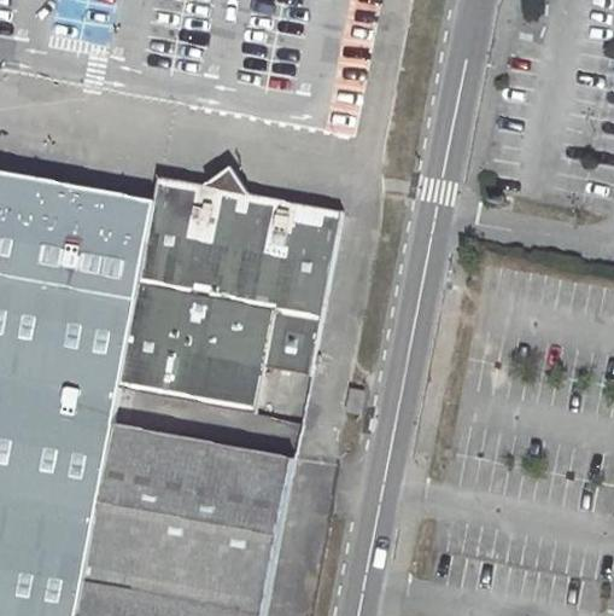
[(0,615),(261,615),(292,457),(111,423),(118,388),(155,201),(134,196),(132,208),(101,202),(104,191),(0,170),(0,615)]
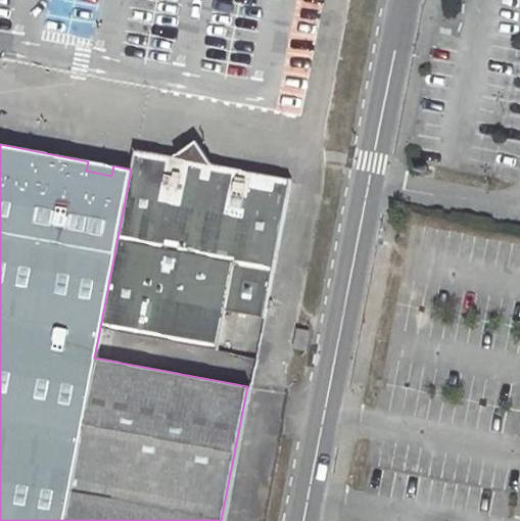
[(135,149),(131,170),(100,328),(198,346),(206,305),(223,309),(262,317),(289,178),(208,162),(201,170),(180,166),(176,157),(135,149)]
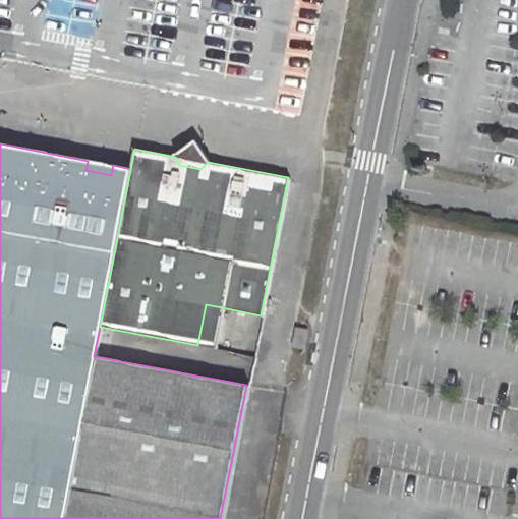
[(175,157),(179,165),(200,169),(208,162),(175,157)]
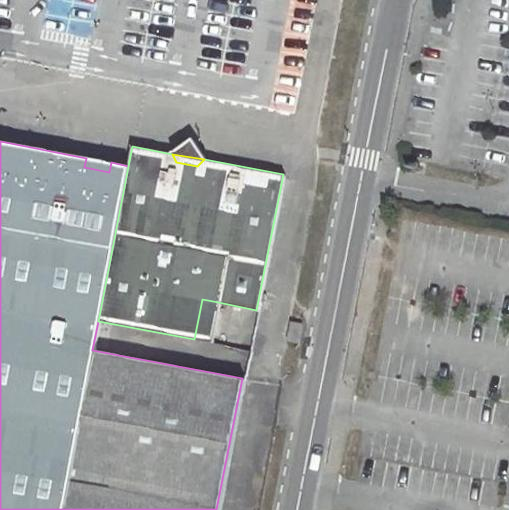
[(86,158),(84,167),(109,172),(111,162),(86,158)]
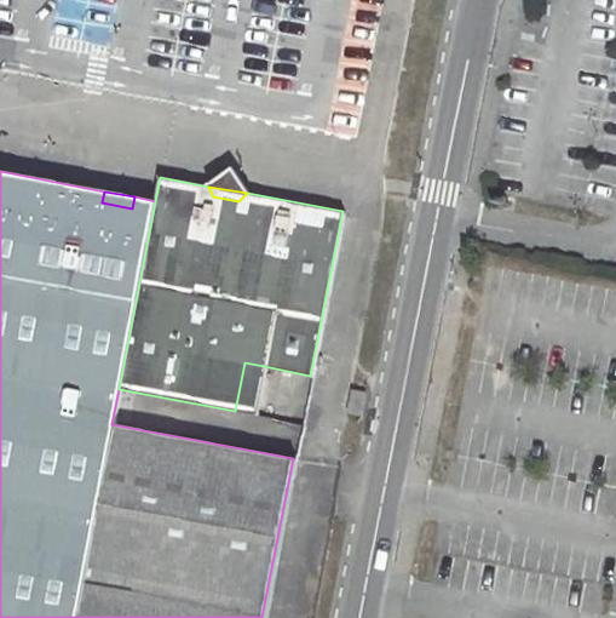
[(245,362),(235,411),(255,415),(264,366),(245,362)]
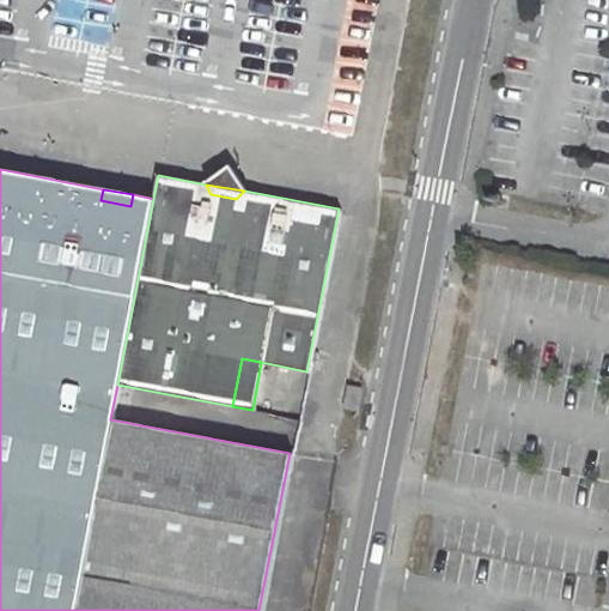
[(345,383),(340,407),(354,411),(360,386),(345,383)]
